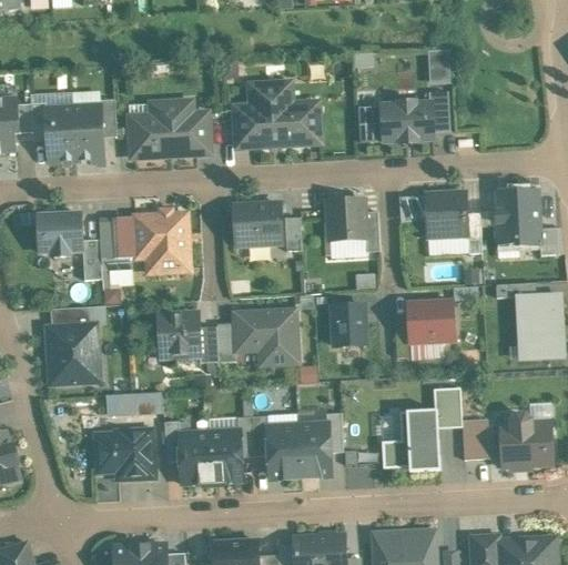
[(0,0),(0,9),(22,8),(21,0),(0,0)]
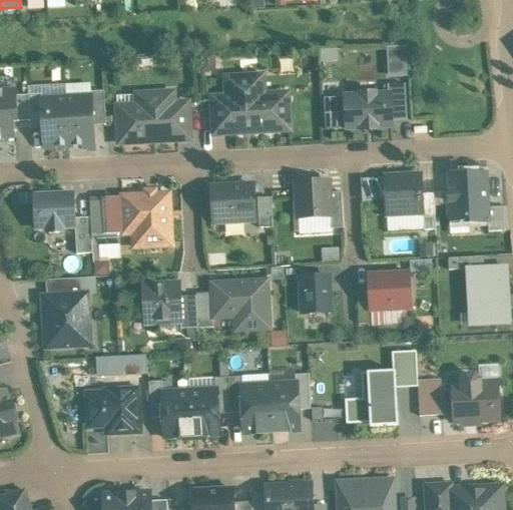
[(405,43),(387,45),(390,76),(408,74),(405,43)]
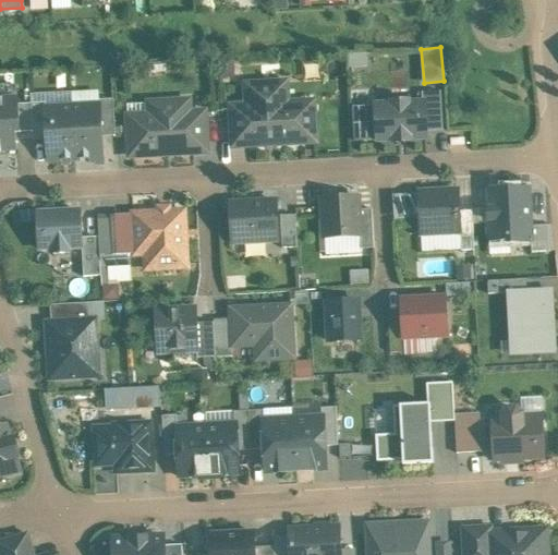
[(314,99),(274,101),(273,81),(246,82),(247,103),(250,143),(316,140),(314,99)]
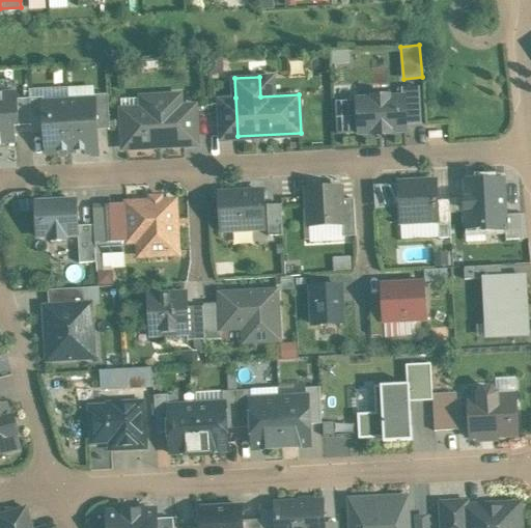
[(419,84),(401,85),(401,95),(403,95),(404,122),(421,121),(419,84)]
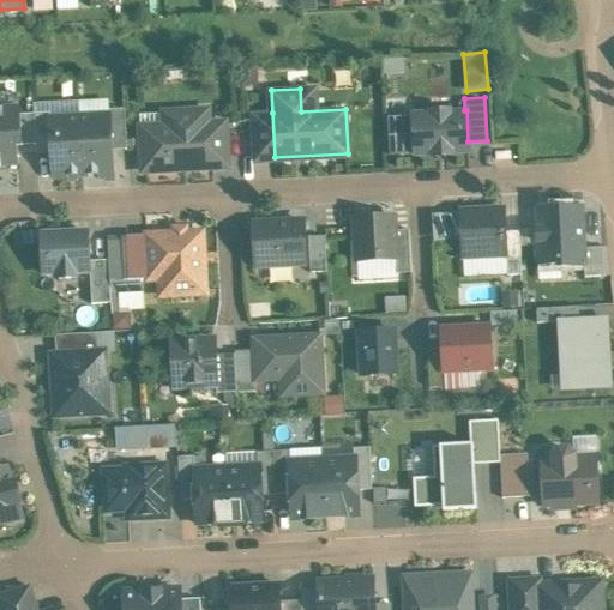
[(19,104),(0,106),(0,162),(18,162),(17,143),(22,143),(20,112),(19,104)]
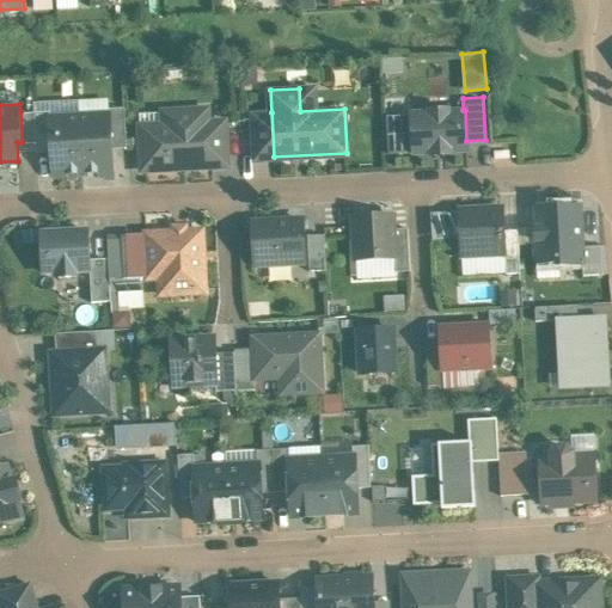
[(124,105),(109,106),(109,112),(110,112),(112,147),(127,146),(124,105)]
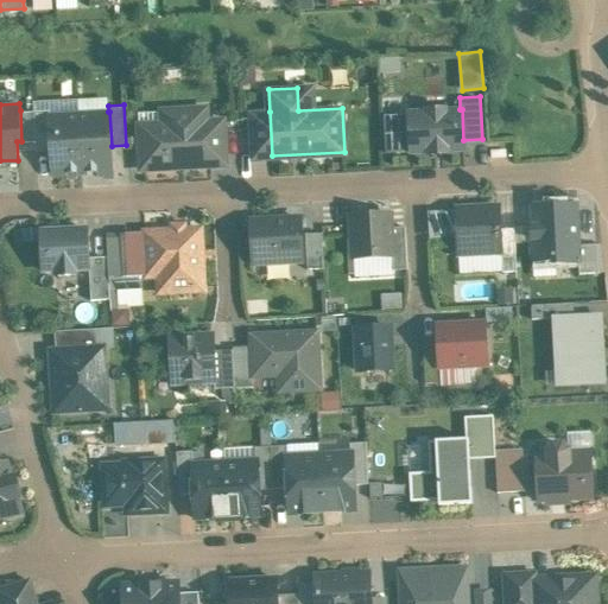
[(206,107),(177,108),(178,119),(176,121),(139,124),(141,167),(208,164),(207,120),(206,107)]
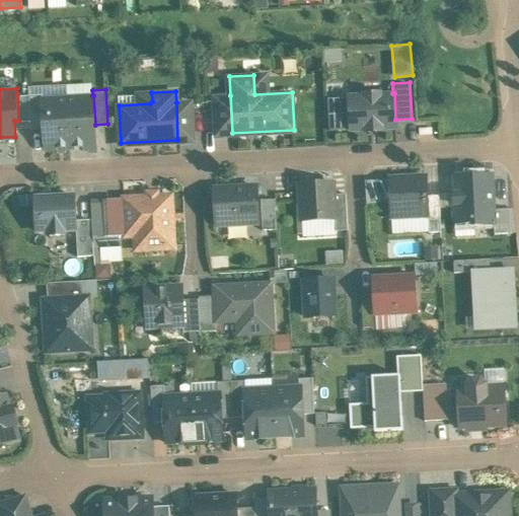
[(42,92),(29,93),(30,120),(30,128),(43,128),(42,98),(43,98),(42,92)]
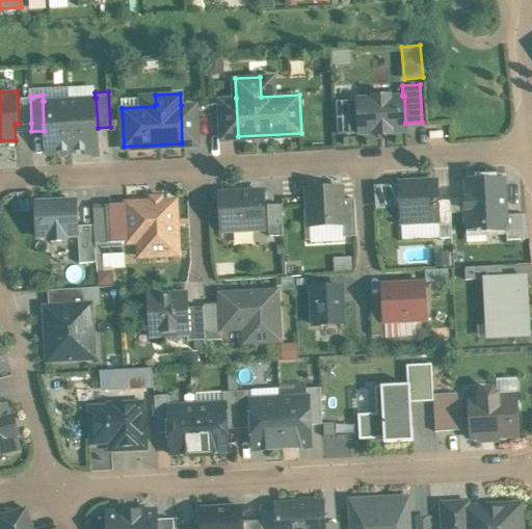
[(389,95),(373,95),(373,97),(358,98),(361,131),(375,130),(375,132),(391,132),(391,130),(406,129),(405,123),(404,96),(402,96),(389,97),(389,95)]
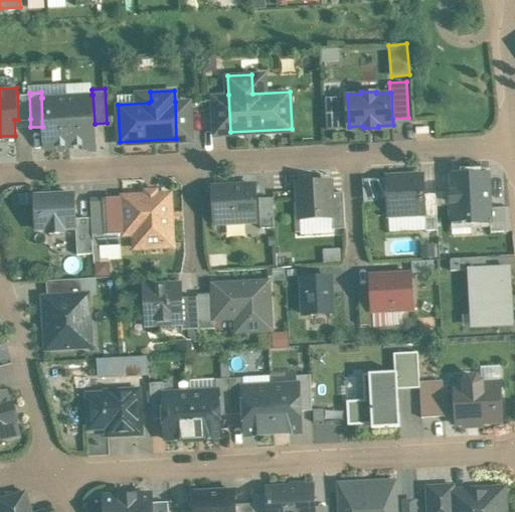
[(29,93),(17,94),(18,120),(30,119),(29,93)]
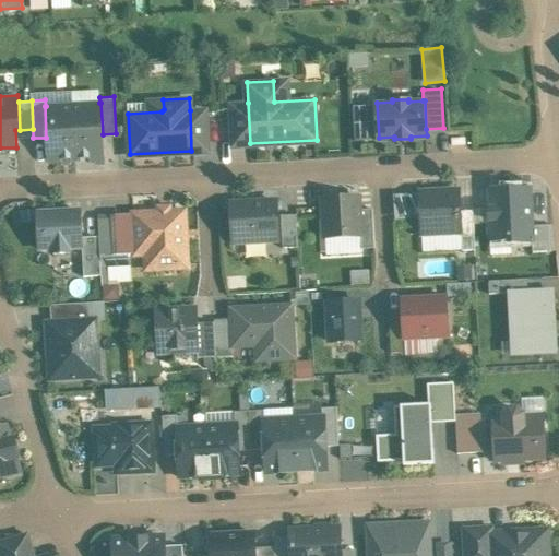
[(99,103),(72,105),(75,157),(96,156),(104,149),(103,134),(100,103),(99,103)]
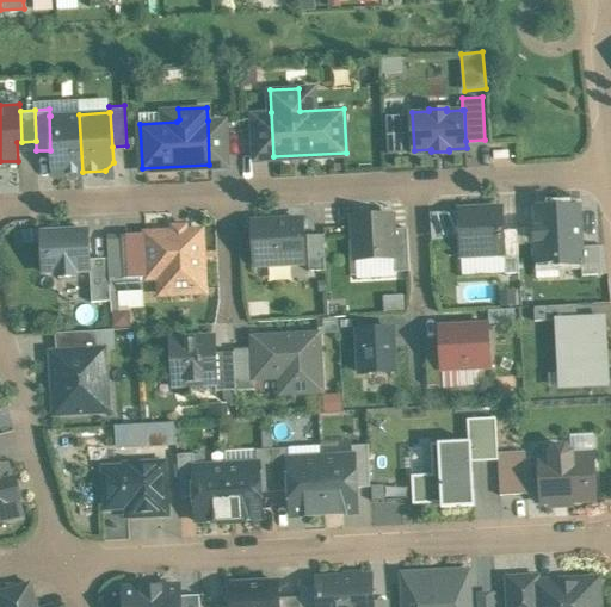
[(271,112),(253,113),(255,158),(273,156),(271,112)]
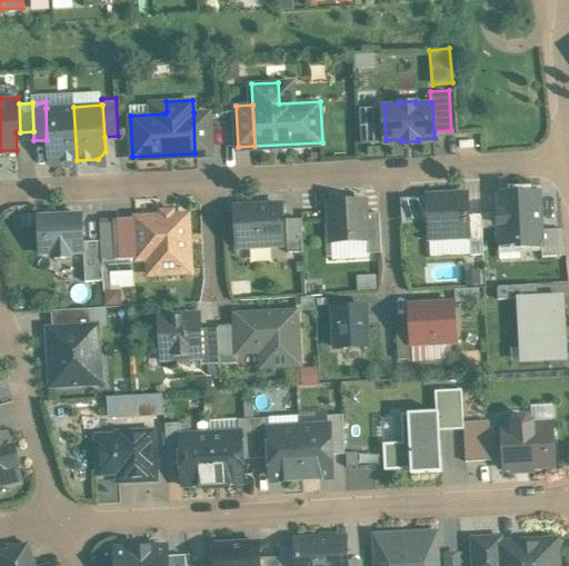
[(47,108),(46,108),(47,140),(48,161),(77,160),(73,107),(47,108)]
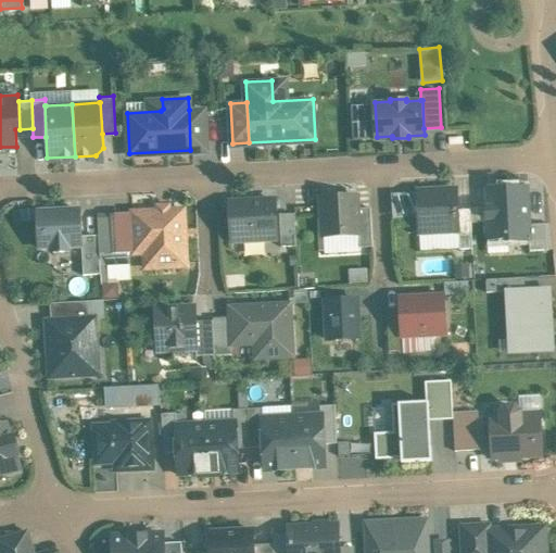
[(189,110),(190,150),(206,149),(204,109),(189,110)]
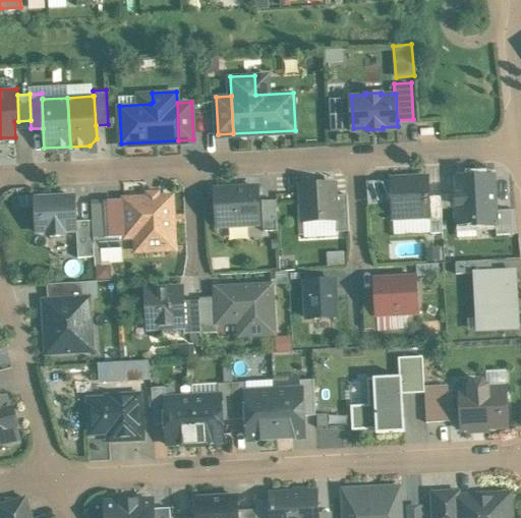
[(456,175),(457,222),(475,220),(476,224),(497,222),(493,174),(456,175)]
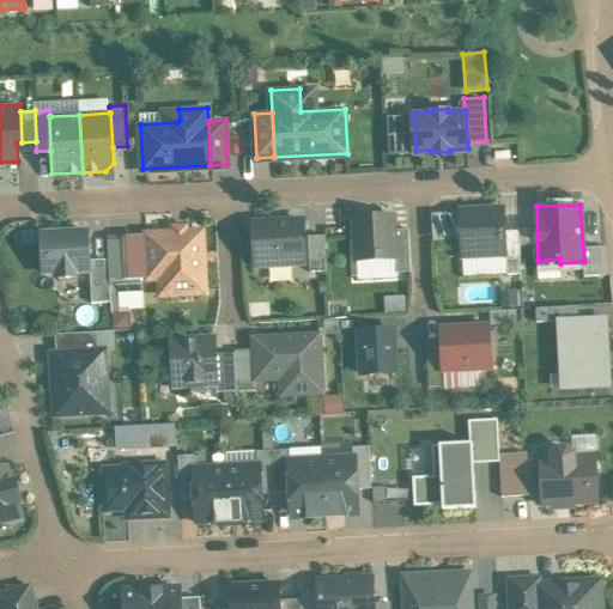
[(503,207),(460,209),(462,254),(505,251),(504,229),(503,207)]
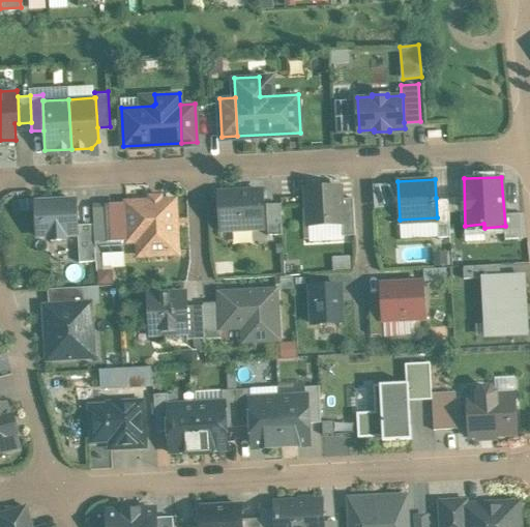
[(340,184),(305,186),(307,223),(342,222),(341,197),(340,184)]
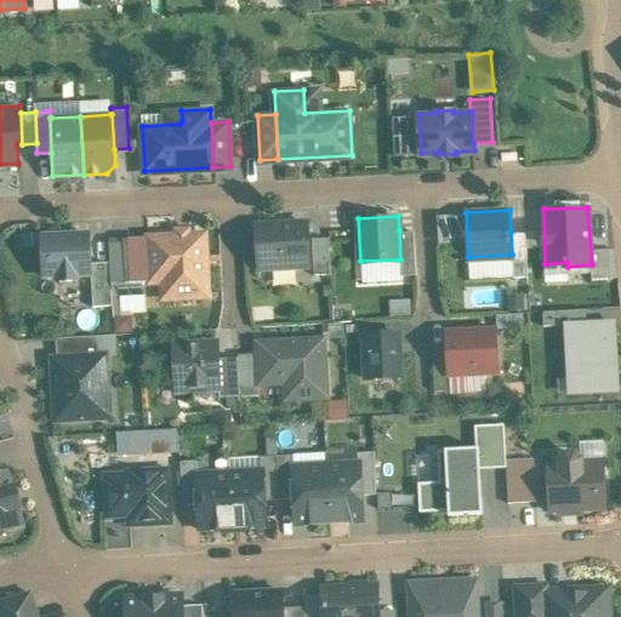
[(307,221),(257,223),(260,267),(309,264),(307,221)]
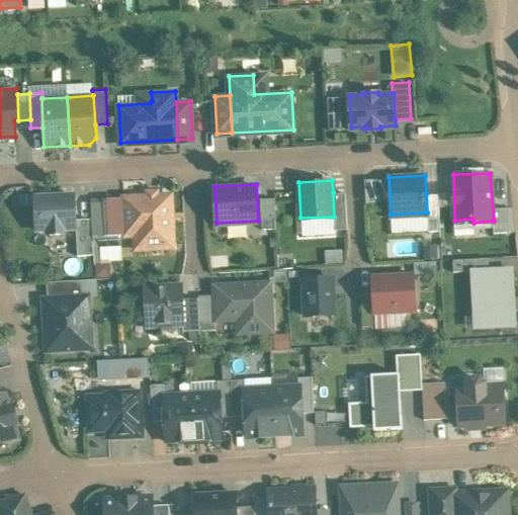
[(345,191),(333,192),(334,217),(335,229),(347,228),(345,191)]
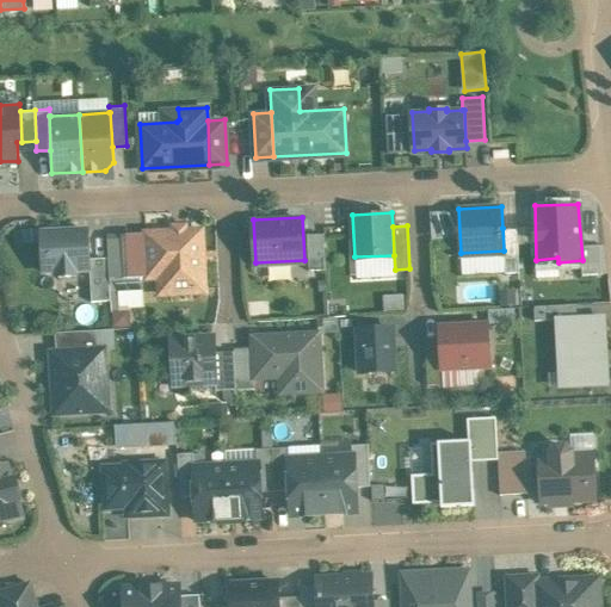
[(87,228),(41,231),(43,270),(57,268),(57,274),(75,273),(75,267),(90,266),(90,256),(87,228)]
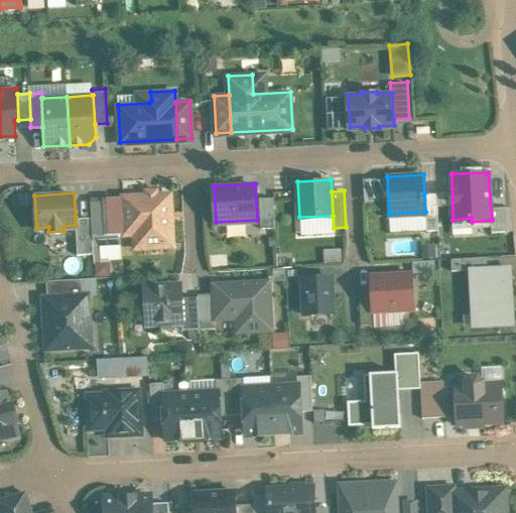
[(170,193),(122,196),(124,233),(134,232),(135,246),(172,244),(170,193)]
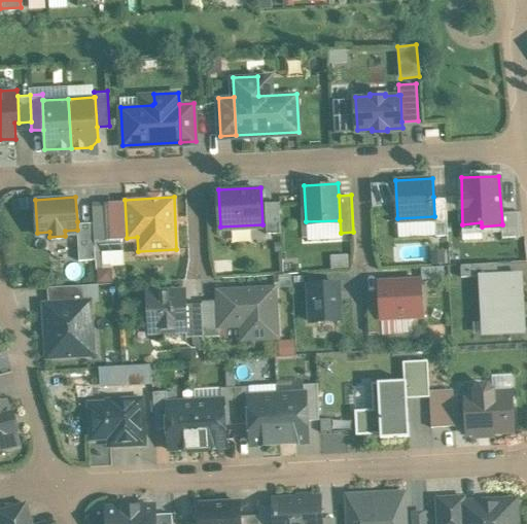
[(446,197),(433,197),(434,216),(434,221),(447,221),(446,197)]
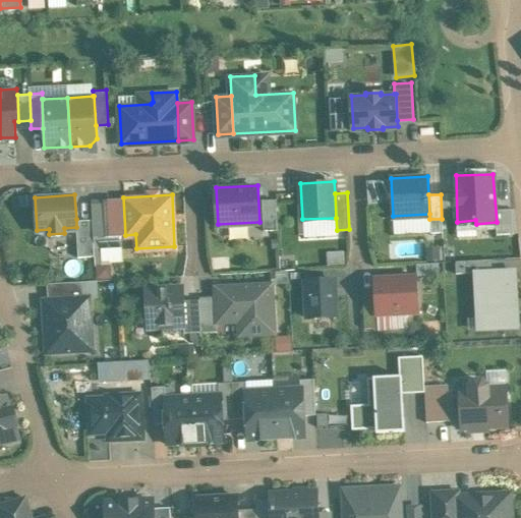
[(276,198),(262,198),(264,229),(278,229),(276,198)]
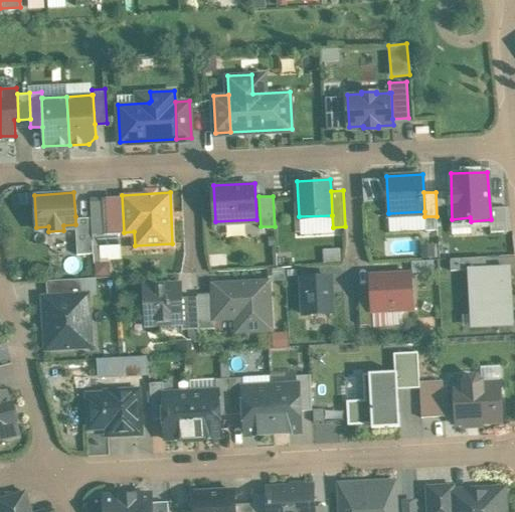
[(118,212),(96,213),(97,233),(119,232),(118,212)]
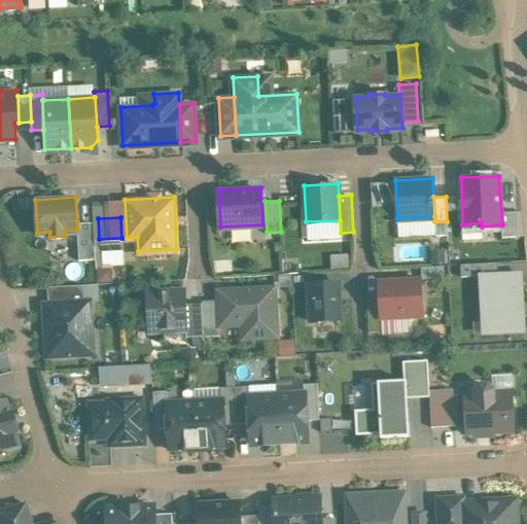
[(93,221),(77,221),(77,230),(79,258),(95,257),(93,221)]
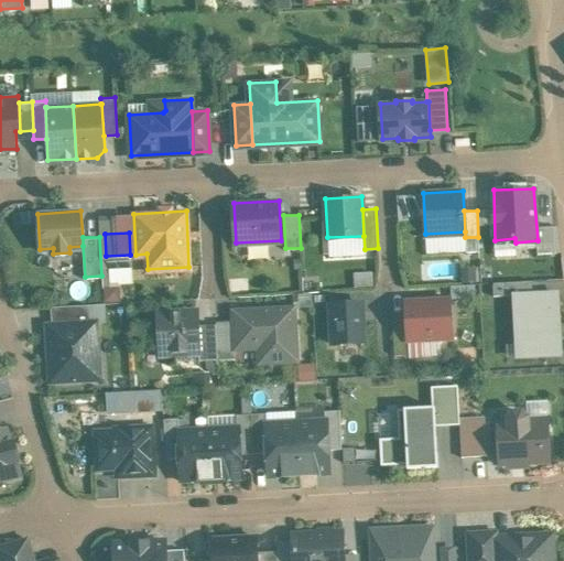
[(130,255),(106,256),(106,266),(131,265),(130,255)]
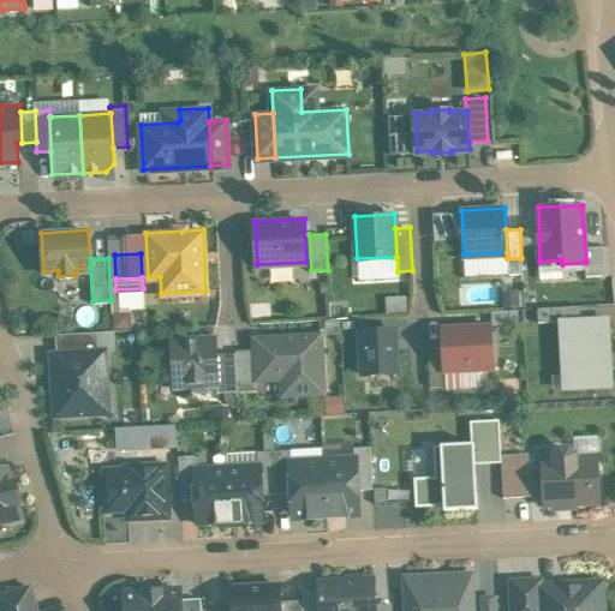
[(607,317),(561,321),(563,372),(571,372),(571,387),(595,385),(595,381),(610,379),(607,317)]
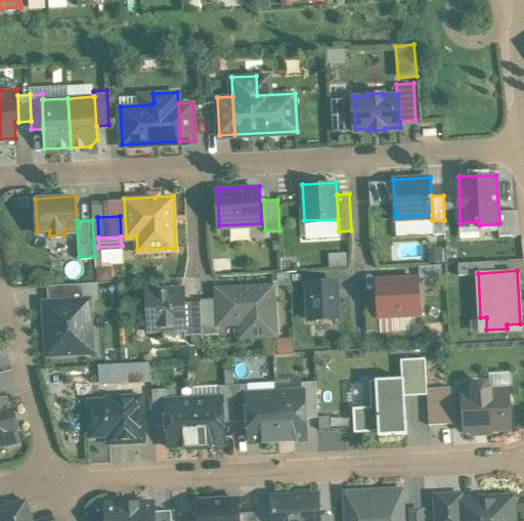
[(419,275),(376,278),(377,292),(378,316),(421,313),(419,275)]
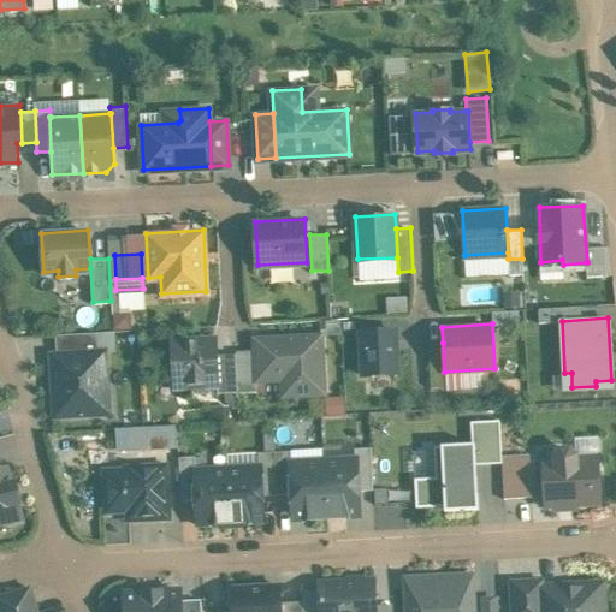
[(396,330),(360,332),(362,373),(398,372),(396,330)]
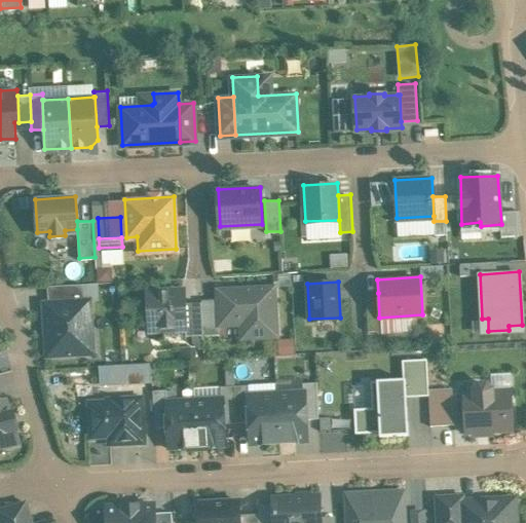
[(47,286),(48,301),(85,299),(84,284),(47,286)]
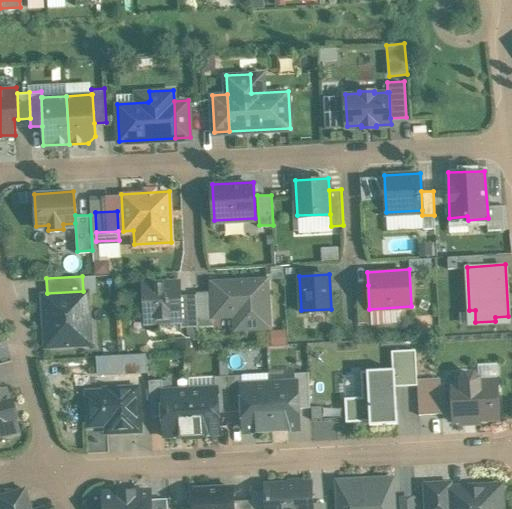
[(212,288),(213,316),(246,314),(247,328),(270,327),(268,277),(211,280),(212,288)]
